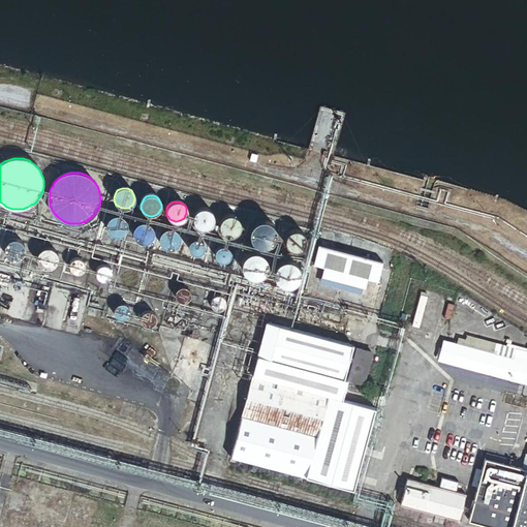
[(214,221),(214,218),(213,216),(212,214),(211,212),(209,210),(207,209),(204,209),(202,209),(198,210),(196,212),(195,213),(194,216),(193,218),(193,221),(194,223),(195,225),(197,227),(199,228),(203,229),(205,229),(208,228),(210,227),(212,225),(213,223),(214,221)]
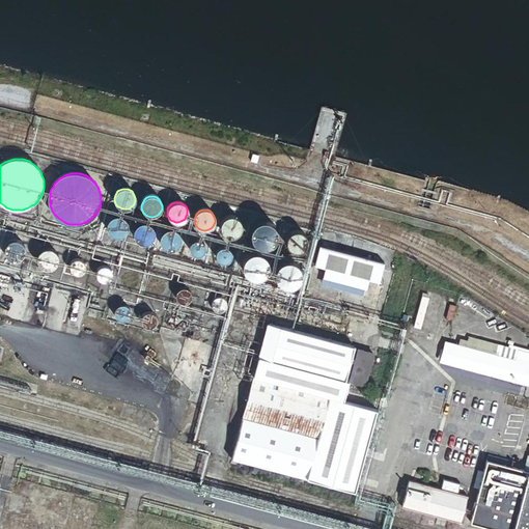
[(128,228),(128,226),(128,223),(127,221),(124,219),(122,218),(120,217),(117,216),(115,217),(113,218),(111,219),(109,221),(108,223),(108,226),(108,228),(108,230),(110,233),(111,234),(114,235),(116,237),(119,237),(121,235),(123,234),(126,233),(127,231),(128,228)]
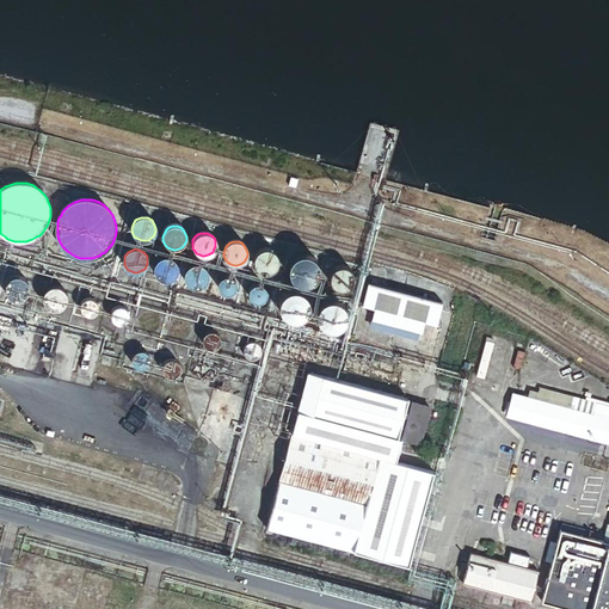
[(277,263),(277,260),(276,258),(275,254),(274,252),(271,251),(269,250),(265,250),(263,250),(259,251),(257,252),(256,254),(254,258),(253,260),(253,263),(254,266),(256,269),(258,270),(260,272),(264,272),(266,272),(270,272),(272,270),(275,269),(276,266),(277,263)]
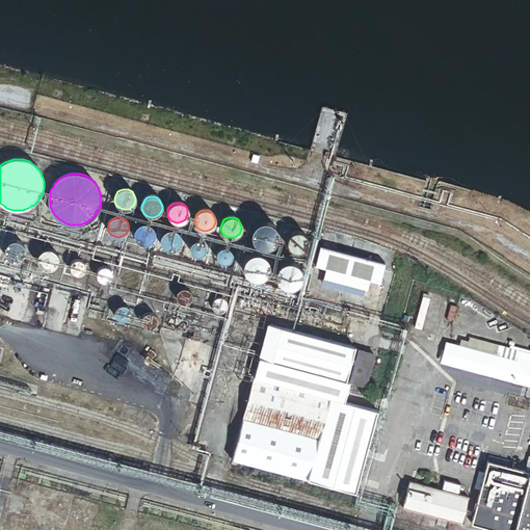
[(277,238),(277,236),(277,234),(277,233),(277,231),(276,229),(276,228),(275,227),(274,224),(273,223),(271,222),(270,221),(268,221),(266,220),(265,220),(263,220),(262,220),(260,220),(258,221),(257,222),(255,223),(254,224),(253,226),(252,228),(250,229),(250,231),(250,232),(250,234),(250,236),(250,238),(250,239),(252,241),(253,242),(254,243),(255,245),(257,246),(258,246),(260,247),(261,247),(263,248),(265,248),(266,248),(268,247),(270,246),(271,246),(272,245),(274,244),(275,242),(276,241),(276,239),(277,238)]
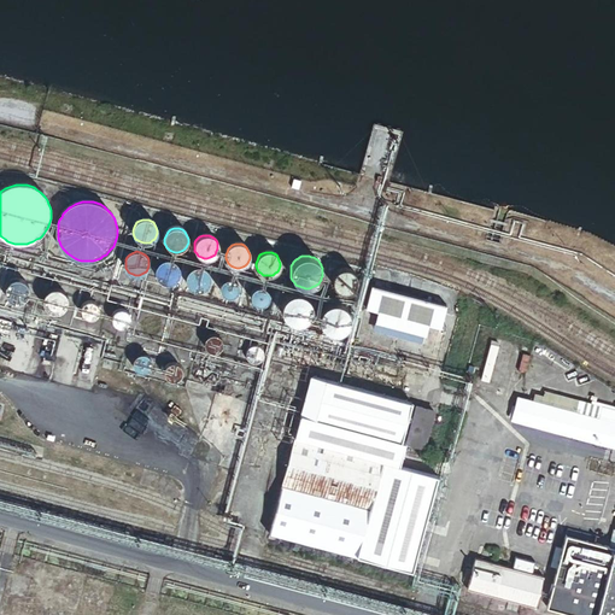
[(180,273),(181,269),(180,267),(179,264),(176,262),(175,259),(171,258),(169,258),(165,258),(163,259),(160,262),(159,264),(158,267),(157,269),(157,273),(158,275),(159,277),(162,280),(164,281),(167,282),(170,282),(173,281),(175,280),(177,277),(180,275),(180,273)]
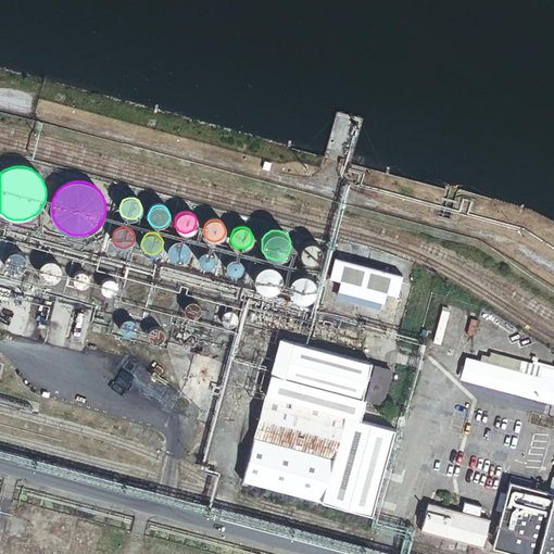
[(189,254),(189,251),(188,249),(187,247),(186,244),(184,242),(181,241),(178,241),(176,241),(173,242),(171,244),(170,247),(168,249),(167,251),(167,254),(168,256),(170,259),(172,261),(175,262),(177,263),(179,263),(183,262),(185,261),(187,259),(188,256),(189,254)]
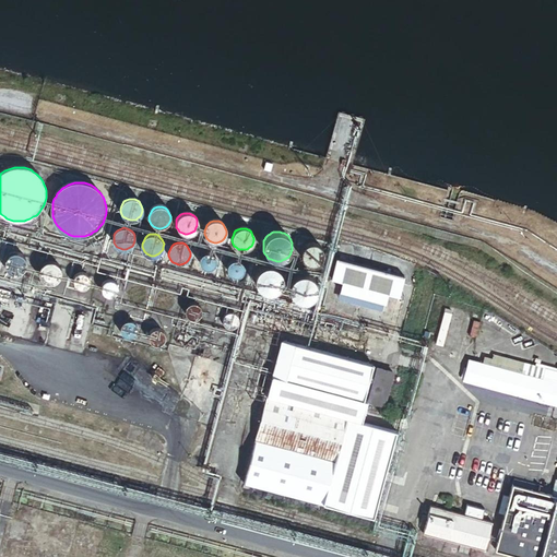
[(323,257),(323,255),(322,251),(321,249),(320,247),(318,245),(316,245),(312,244),(310,244),(307,245),(305,247),(304,249),(303,251),(301,253),(301,257),(303,259),(305,261),(306,263),(308,264),(311,265),(313,265),(317,264),(319,263),(321,261),(322,259),(323,257)]
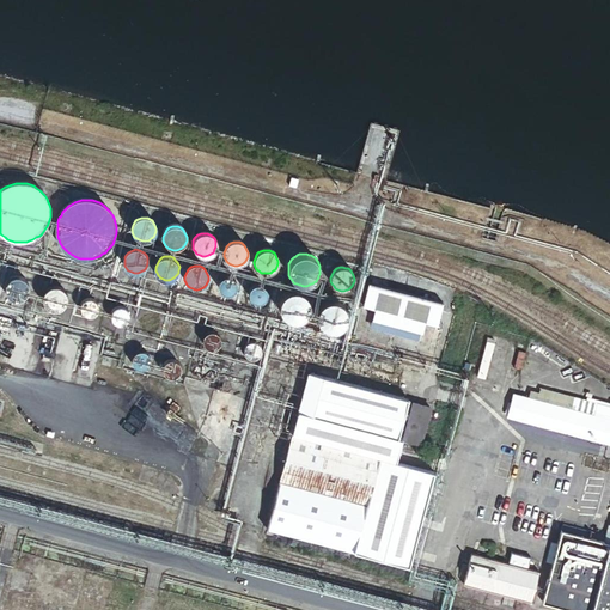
[(236,290),(237,287),(237,285),(237,281),(236,280),(233,278),(232,276),(230,275),(227,275),(225,275),(223,276),(220,278),(219,279),(218,281),(217,284),(218,286),(218,288),(219,291),(221,293),(224,294),(226,294),(229,294),(231,294),(233,293),(235,291),(236,290)]
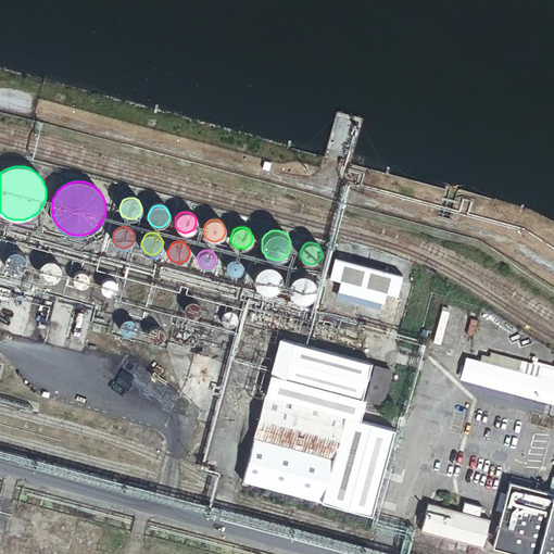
[(26,266),(26,263),(26,261),(25,259),(23,256),(21,254),(19,253),(16,253),(13,253),(11,254),(9,256),(7,259),(5,261),(5,263),(5,265),(7,268),(8,271),(10,273),(12,274),(14,275),(17,275),(20,274),(22,273),(24,271),(25,268),(26,266)]
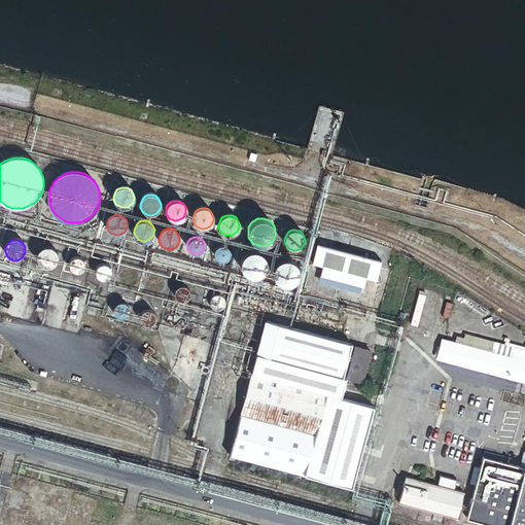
[(229,257),(230,255),(230,253),(229,251),(228,249),(226,247),(224,246),(222,245),(220,245),(218,245),(216,246),(215,247),(213,249),(212,251),(212,253),(212,255),(213,257),(214,259),(215,260),(217,261),(219,263),(221,263),(223,261),(225,260),(228,259),(229,257)]
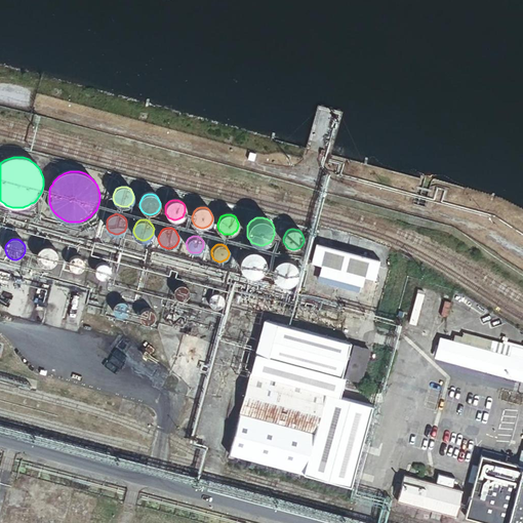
[(381,265),(317,246),(312,266),(324,269),(320,283),(361,294),(365,280),(376,283),(381,265)]
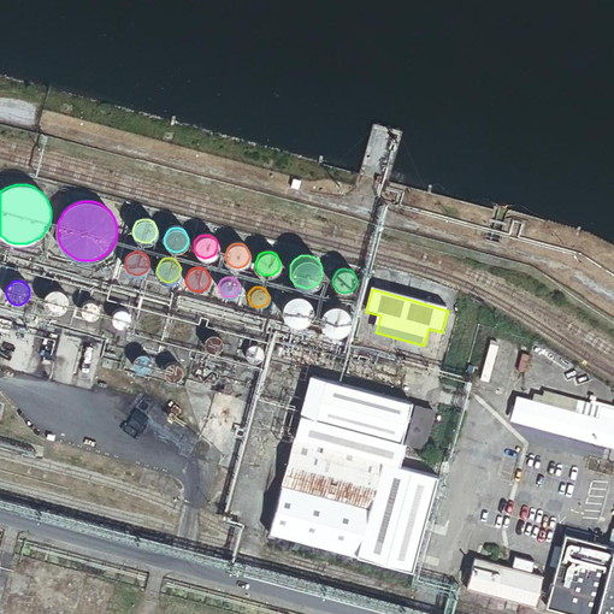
[(68,305),(68,302),(66,300),(65,296),(64,295),(62,293),(58,291),(55,291),(53,291),(49,293),(47,294),(46,296),(45,300),(43,302),(43,306),(45,308),(46,311),(48,313),(51,314),(54,314),(57,314),(60,314),(63,313),(65,311),(66,308),(68,305)]
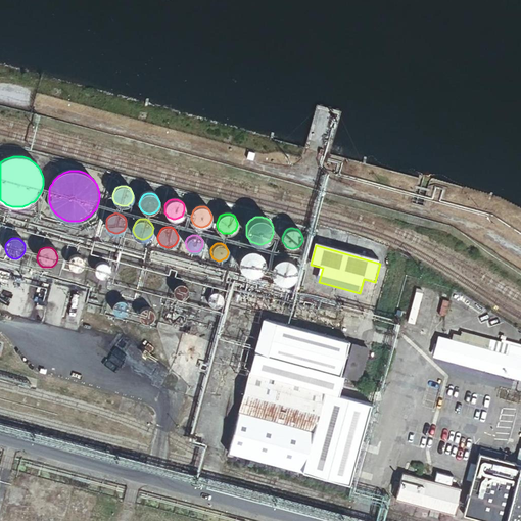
[(265,265),(265,263),(265,262),(265,259),(265,257),(264,256),(263,254),(263,253),(261,252),(259,250),(258,249),(256,249),(255,248),(253,248),(252,247),(250,247),(248,248),(246,248),(245,248),(243,249),(242,250),(241,252),(240,253),(239,254),(238,256),(238,257),(237,259),(237,262),(237,263),(238,265),(238,266),(239,268),(240,270),(241,271),(242,272),(243,273),(245,274),(246,274),(248,275),(250,275),(251,275),(253,275),(255,275),(256,274),(258,273),(259,272),(261,271),(262,270),(263,268),(264,267),(265,265)]
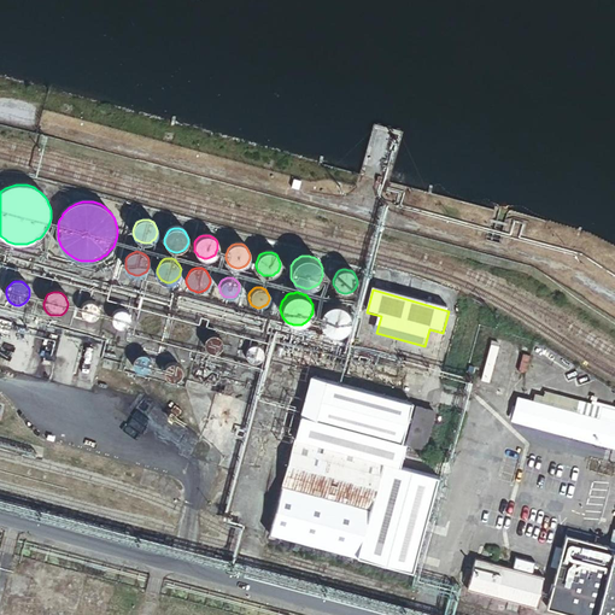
[(99,312),(99,310),(98,309),(98,306),(97,305),(94,304),(92,303),(91,303),(88,303),(86,304),(85,305),(83,306),(82,309),(82,310),(82,312),(82,315),(83,316),(85,318),(87,318),(89,320),(92,320),(93,318),(95,317),(97,316),(98,315),(99,312)]
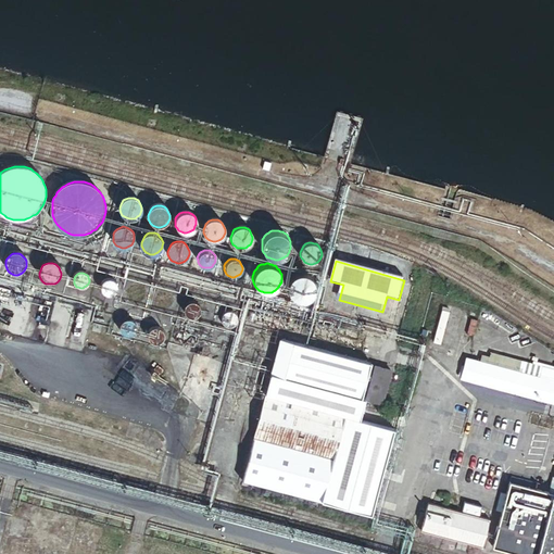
[(315,290),(316,289),(316,287),(316,285),(315,284),(315,281),(314,280),(313,278),(312,277),(311,276),(310,275),(307,274),(306,273),(304,273),(302,273),(301,273),(299,273),(297,273),(296,274),(293,275),(292,276),(291,277),(290,278),(289,280),(288,281),(287,284),(287,285),(287,287),(287,289),(287,290),(288,292),(288,294),(289,296),(290,297),(292,298),(293,299),(294,300),(297,301),(299,301),(301,302),(302,302),(304,301),(305,301),(307,300),(309,300),(311,299),(312,297),(313,296),(314,294),(315,292),(315,290)]
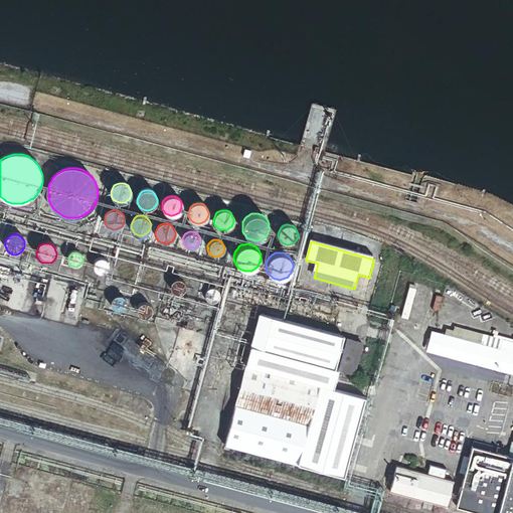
[(108,268),(109,266),(108,265),(108,263),(106,262),(105,260),(103,260),(102,260),(100,260),(98,260),(97,262),(96,263),(95,265),(94,266),(95,268),(95,270),(96,271),(97,272),(99,273),(101,274),(102,274),(104,273),(106,272),(107,271),(108,270),(108,268)]
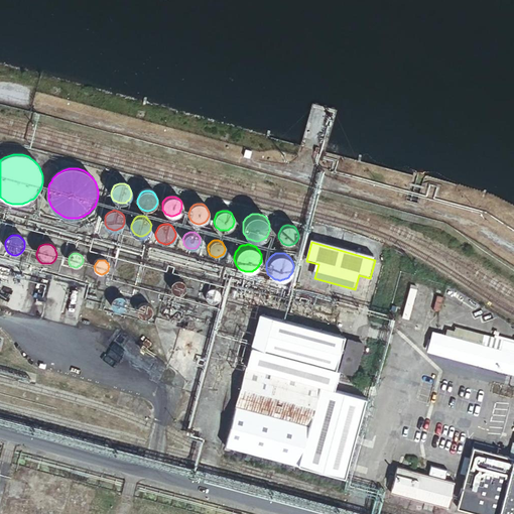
[(185,289),(185,287),(184,286),(184,284),(182,283),(181,282),(179,281),(178,281),(176,281),(174,282),(173,283),(172,284),(171,286),(171,288),(171,289),(171,291),(172,292),(173,294),(175,294),(177,295),(179,295),(180,295),(182,294),(183,292),(184,291),(185,289)]
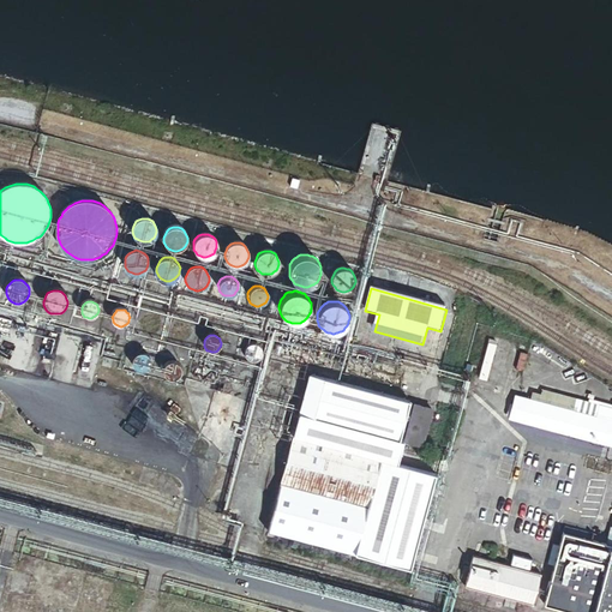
[(489,381),(498,340),(490,339),(480,379),(489,381)]
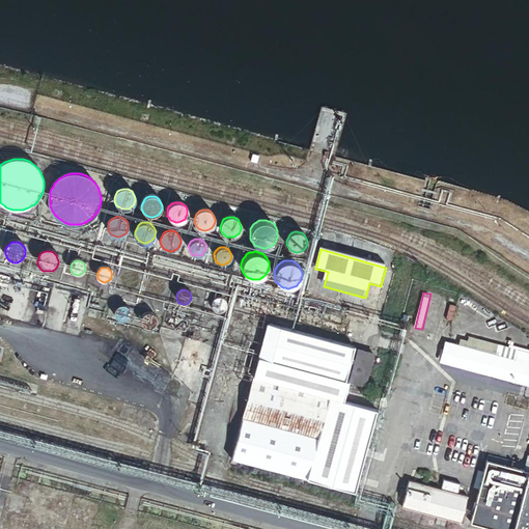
[(226,307),(226,305),(226,304),(225,302),(224,301),(223,300),(221,299),(219,299),(217,299),(216,300),(215,301),(213,302),(213,304),(212,305),(212,307),(213,309),(214,310),(215,312),(217,312),(218,313),(220,313),(222,313),(223,312),(225,310),(226,309),(226,307)]
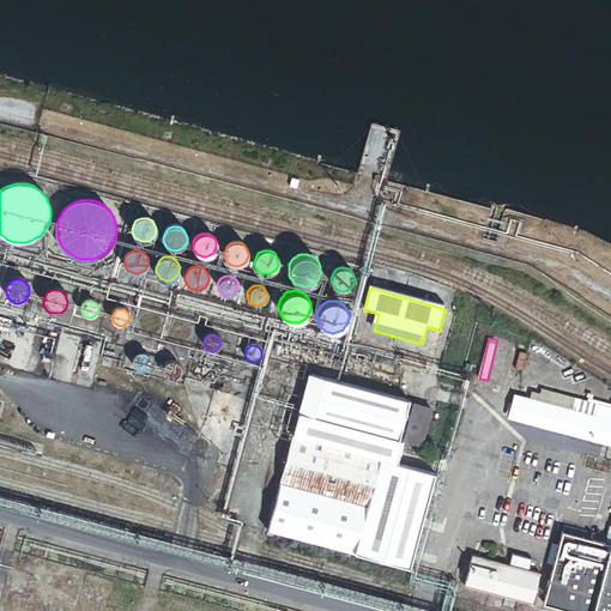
[(522,371),(526,352),(513,350),(509,368),(522,371)]
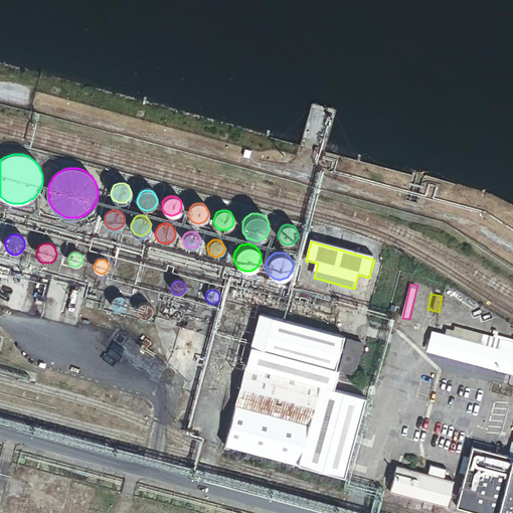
[(126,305),(127,303),(126,301),(126,300),(124,298),(123,297),(121,297),(120,296),(118,297),(116,297),(115,298),(113,300),(113,301),(112,303),(112,305),(113,306),(114,308),(115,309),(117,310),(119,311),(120,311),(122,310),(124,309),(125,308),(126,307),(126,305)]
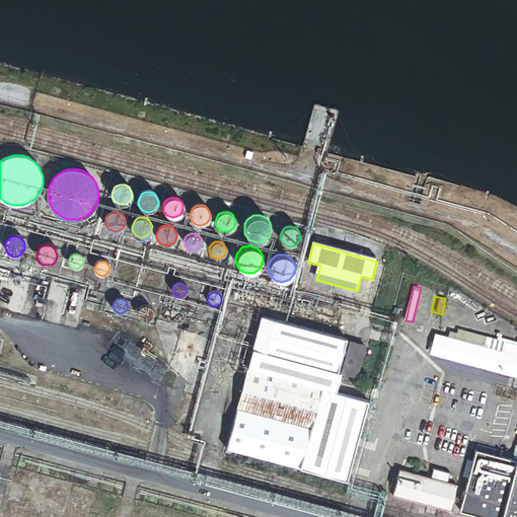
[(153,315),(153,313),(153,311),(152,310),(151,308),(149,307),(148,307),(146,306),(144,307),(143,307),(141,308),(140,310),(139,311),(139,313),(139,315),(140,316),(141,318),(142,319),(143,320),(145,321),(147,321),(149,320),(150,319),(151,318),(152,316),(153,315)]
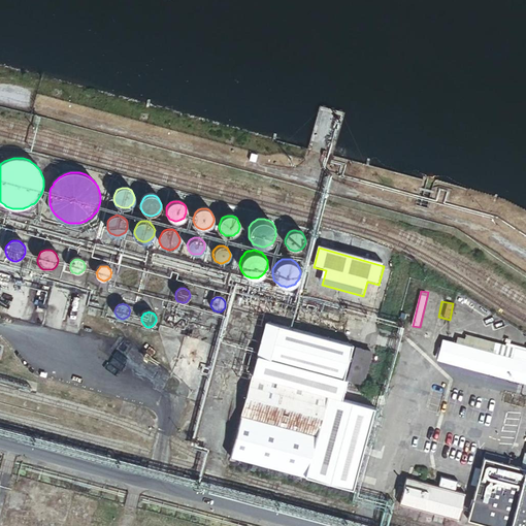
[(350,344),(266,323),(237,438),(228,436),(225,449),(233,451),(231,459),(354,490),(374,407),(342,399),(348,379),(341,377),(350,344)]
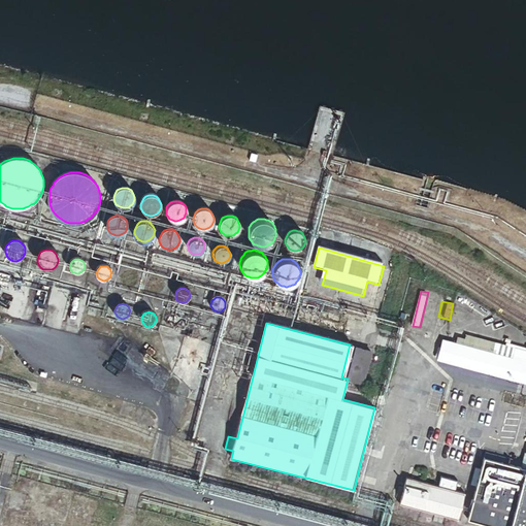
[(439,358),(437,362),(525,385),(525,343),(507,339),(506,344),(467,335),(466,338),(458,336),(456,344),(444,341),(441,348),(438,347),(435,357),(439,358)]
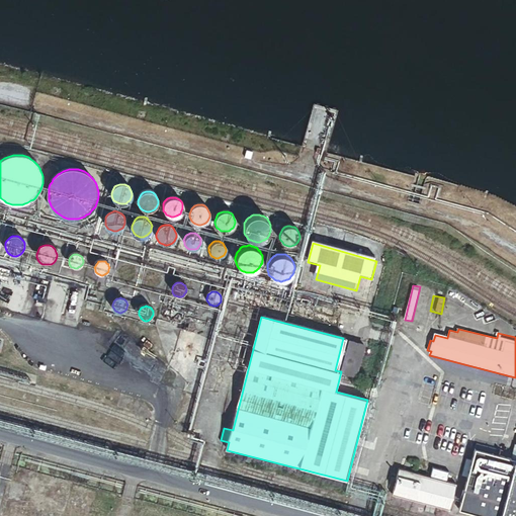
[(356,377),(363,346),(350,342),(342,373),(356,377)]
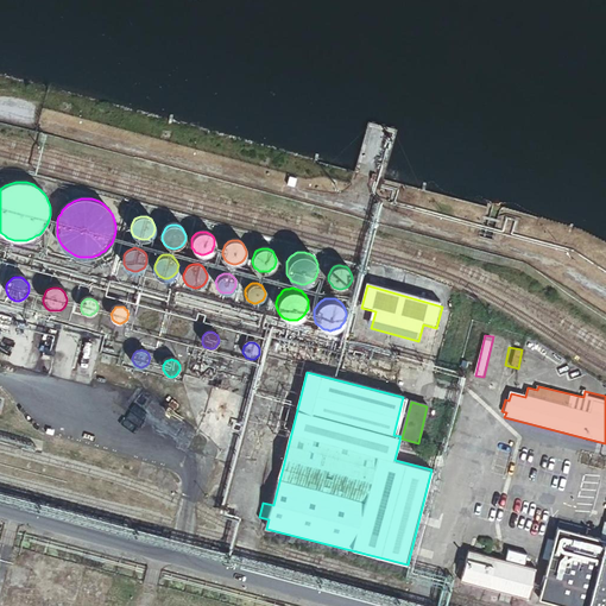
[(560,532),(540,603),(551,605),(605,605),(605,519),(599,543),(560,532)]
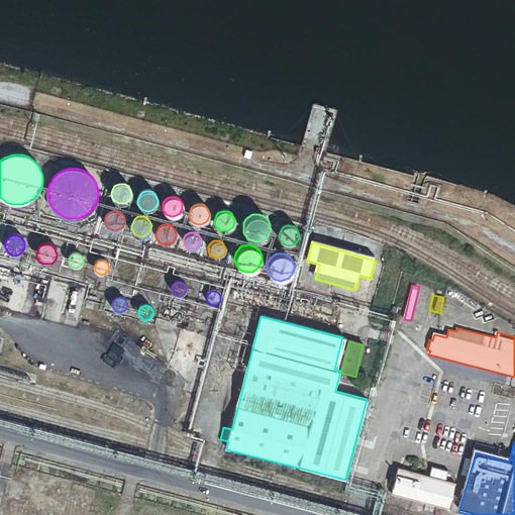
[(399,470),(392,497),(450,513),(457,486),(445,483),(447,473),(432,468),(429,478),(399,470)]
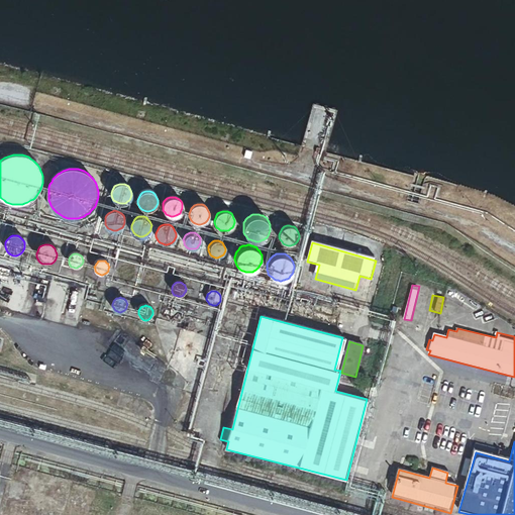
All buildings are outlined.
